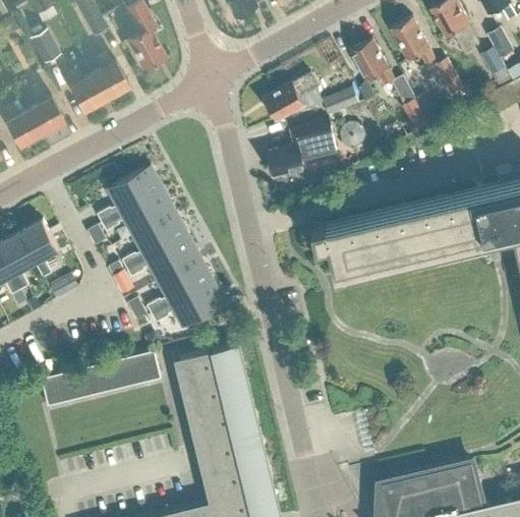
[(35,11),(49,4),(47,0),(31,0),(30,1),(35,11)]
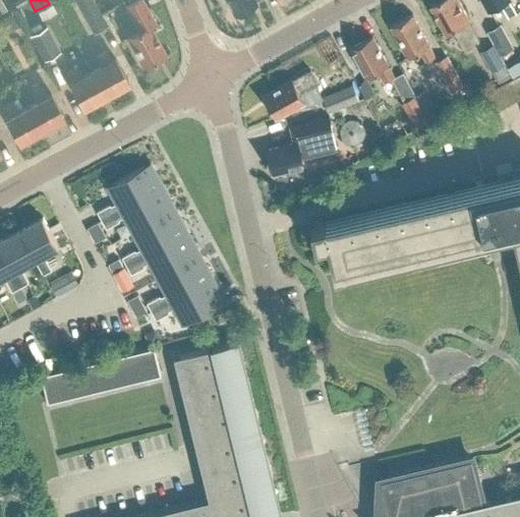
[(164,57),(149,30),(155,26),(139,0),(136,0),(124,7),(138,35),(125,42),(141,69),(164,57)]
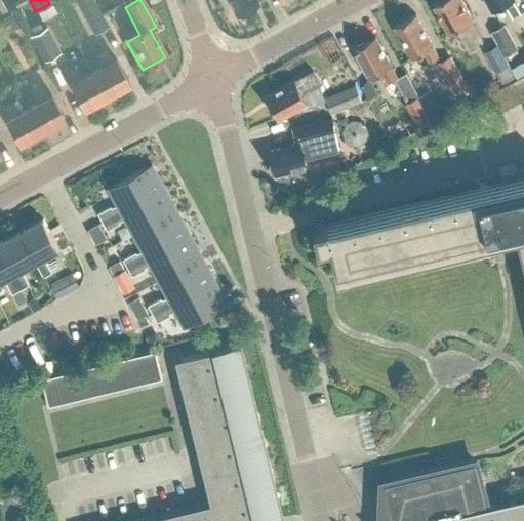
[(263,1),(260,0),(224,0),(235,19),(236,18),(237,21),(240,22),(249,17),(250,14),(248,11),(257,7),(256,4),(263,1)]
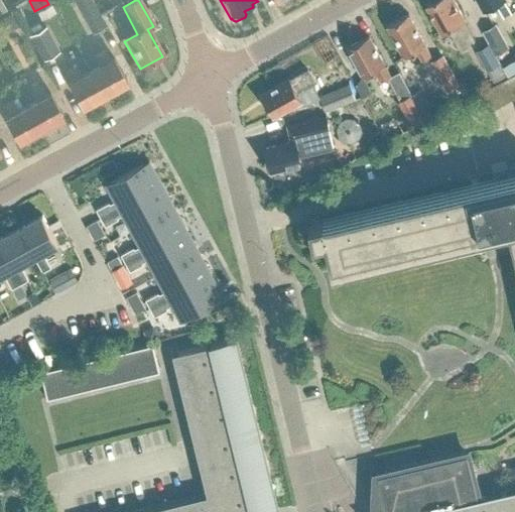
[(458,50),(474,41),(463,22),(464,22),(452,0),(436,0),(425,6),(440,34),(447,31),(458,50)]
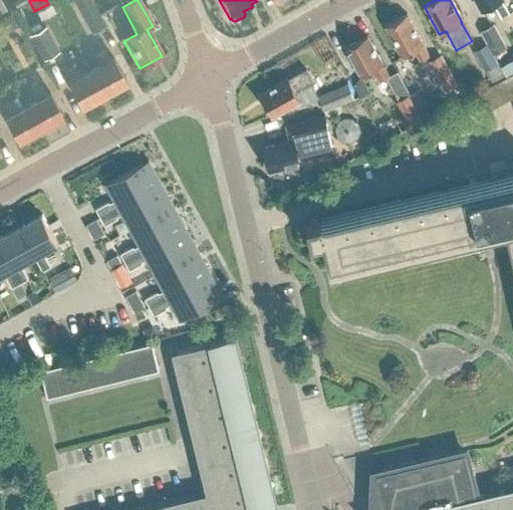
[(501,20),(509,16),(501,1),(502,0),(473,0),(480,12),(493,6),(501,20)]
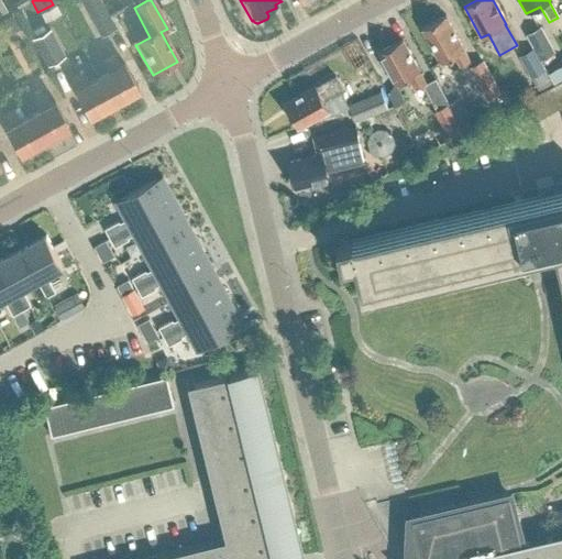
[(102,41),(116,33),(100,7),(87,14),(102,41)]
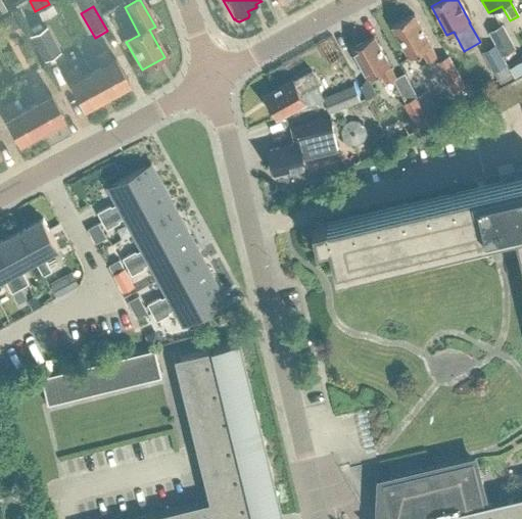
[(17,29),(10,13),(0,18),(0,35),(1,37),(17,29)]
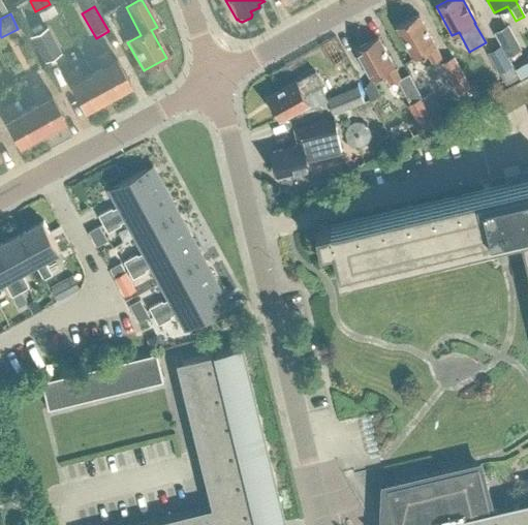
[(431,64),(440,59),(434,49),(435,48),(417,17),(395,29),(412,60),(425,54),(431,64)]
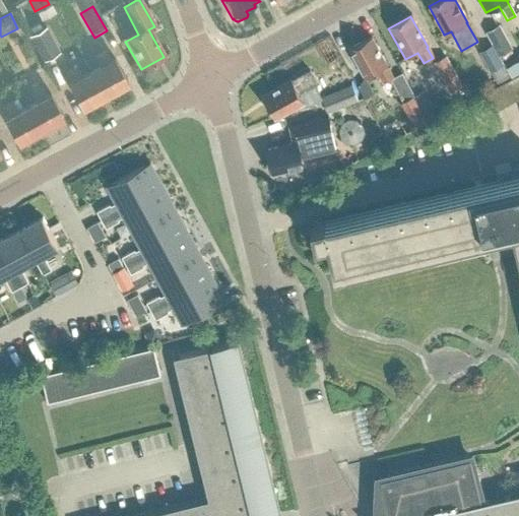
[(498,57),(511,51),(498,26),(485,34),(498,57)]
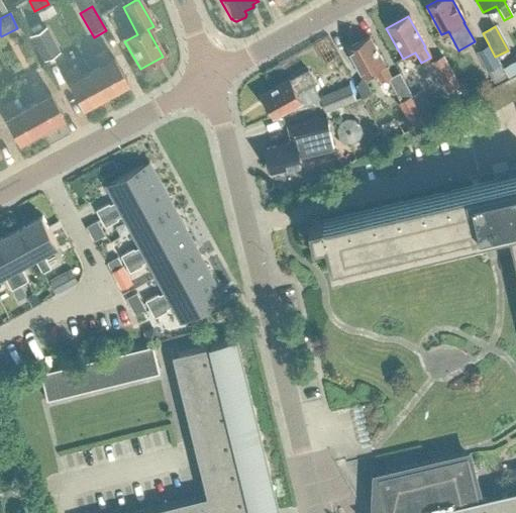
[(59,55),(45,29),(27,38),(41,65),(59,55)]
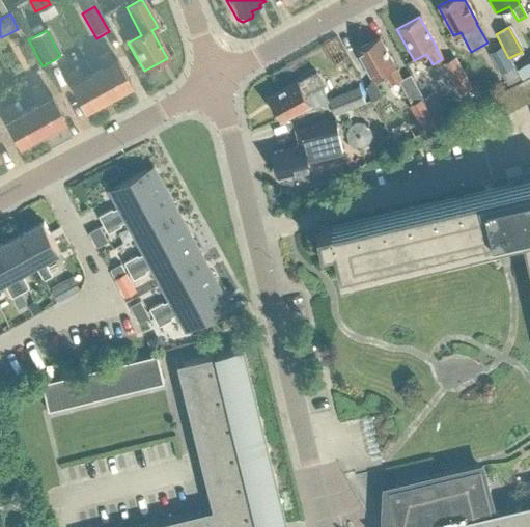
[(398,83),(400,81),(394,70),(394,68),(379,38),(356,52),(371,81),(385,75),(391,86),(398,83)]
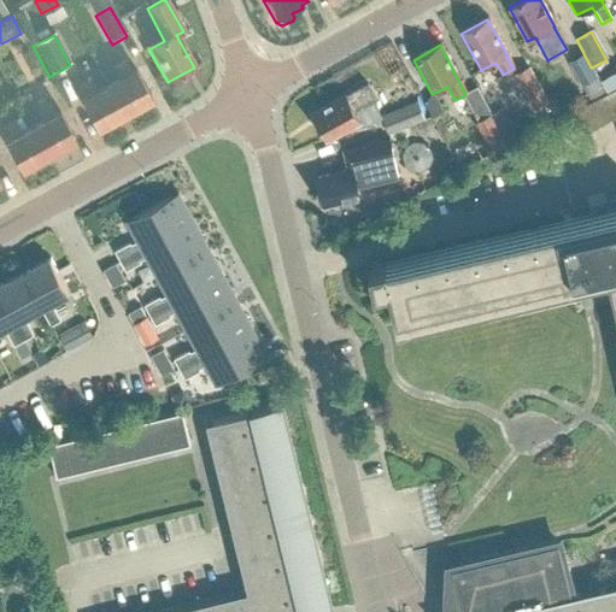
[(581,88),(597,80),(584,56),(568,63),(581,88)]
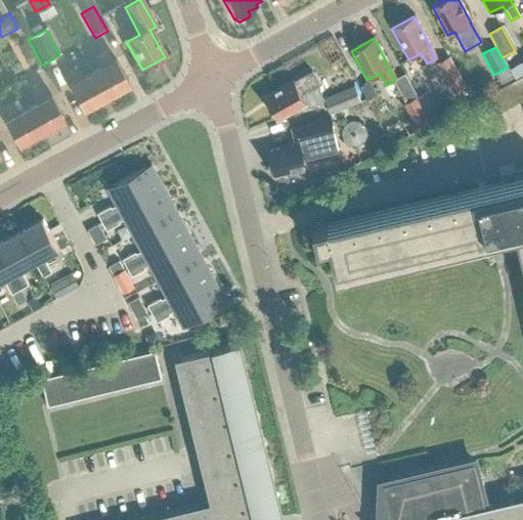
[(101,71),(91,76),(104,100),(128,87),(115,62),(111,66),(104,54),(95,59),(101,71)]
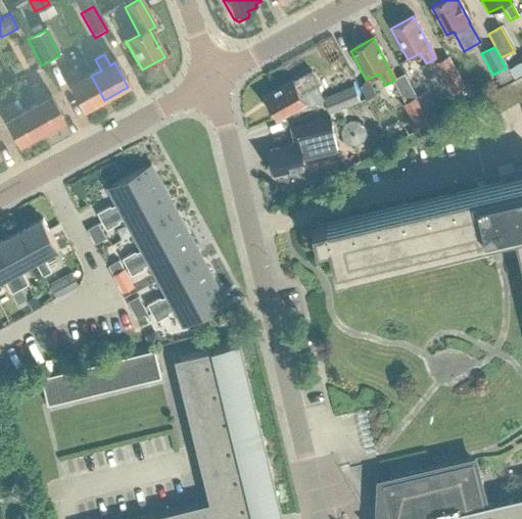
[(453,93),(463,88),(447,59),(437,64),(453,93)]
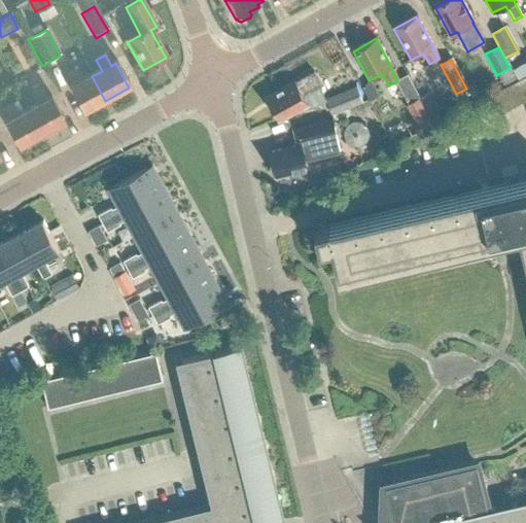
[(105,101),(92,76),(82,81),(76,70),(67,75),(73,86),(68,89),(82,113),(105,101)]
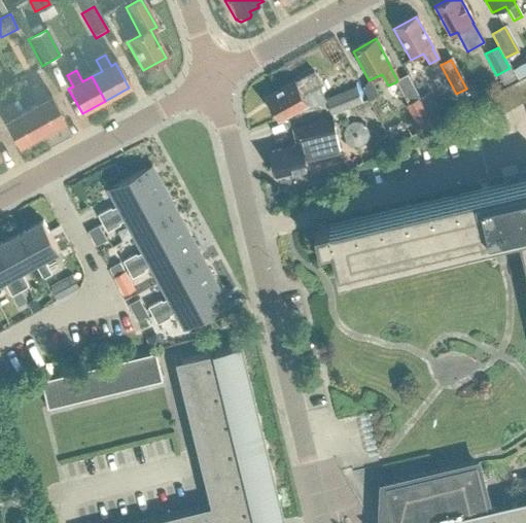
[(294,82),(266,99),(278,121),(307,105),(303,97),(320,86),(313,72),(294,83),(294,82)]
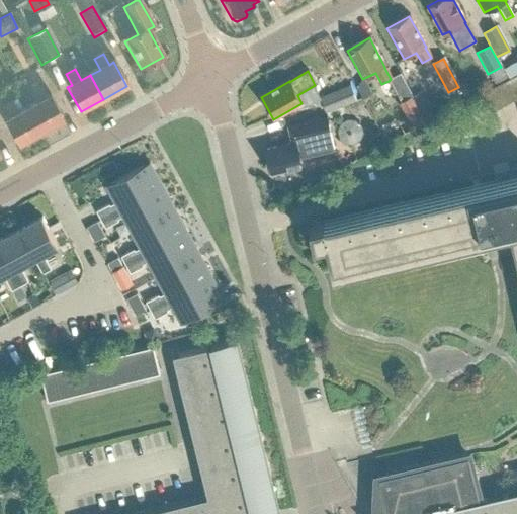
[(516,103),(516,75),(475,98),(485,117),(516,100),(516,103)]
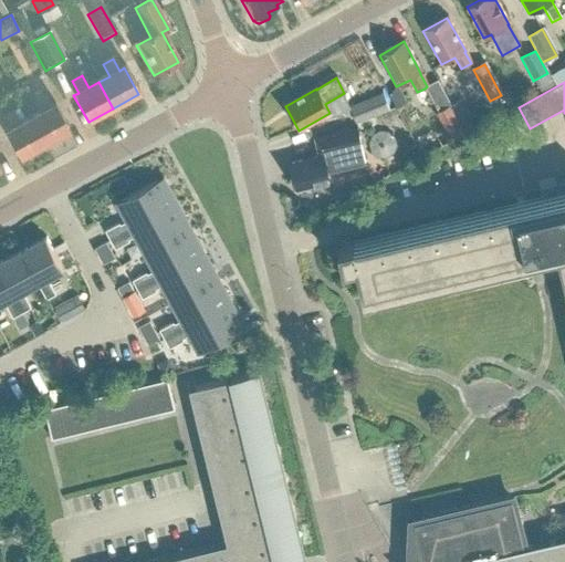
[(388,113),(382,94),(348,107),(355,125),(388,113)]
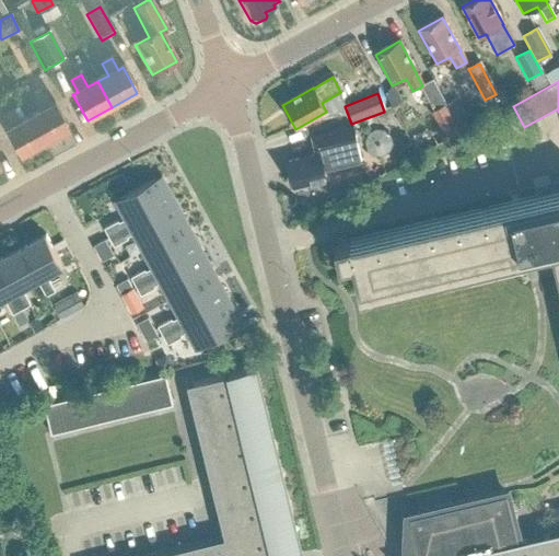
[(28,118),(43,145),(68,131),(54,105),(49,107),(43,95),(33,101),(39,113),(28,118)]
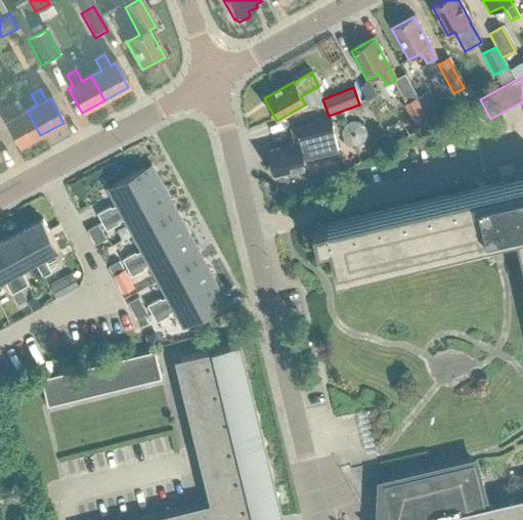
[(405,104),(403,105),(418,131),(425,127),(430,124),(416,98),(405,104)]
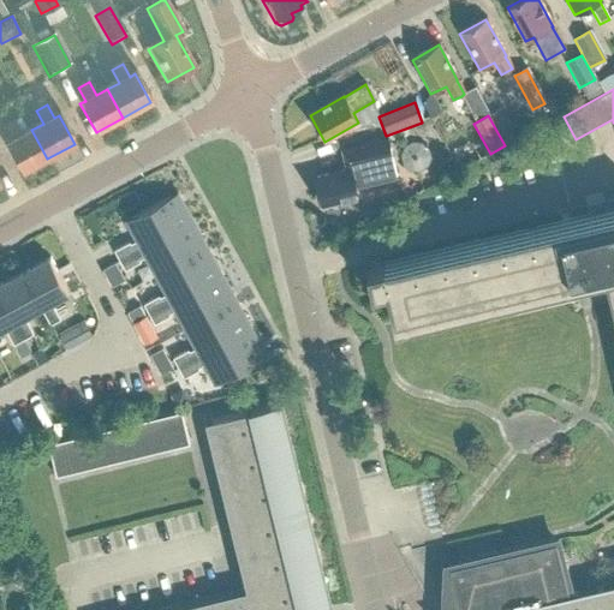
[(47,159),(31,130),(21,136),(13,124),(3,130),(10,142),(4,145),(19,174),(47,159)]
